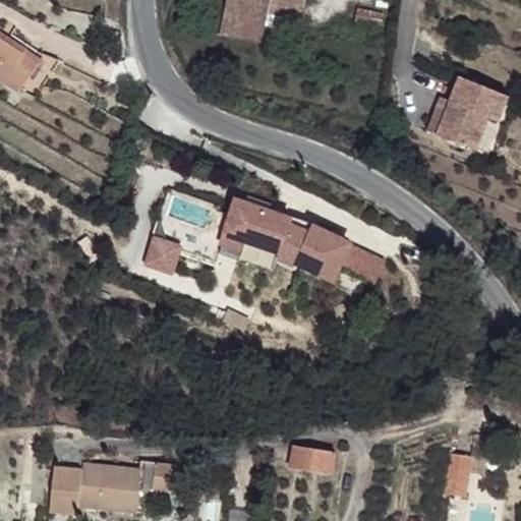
[(221,0),(219,7),(257,24),(268,0),(221,0)]
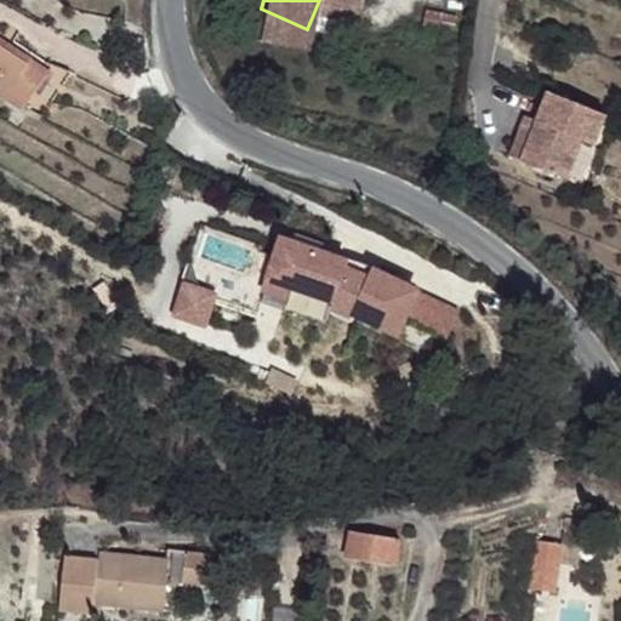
[(363,0),(325,0),(358,13),(363,0)]
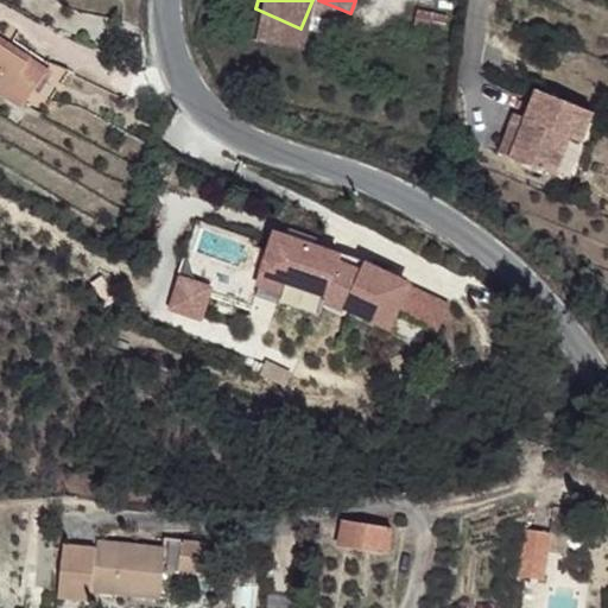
[(39,84),(0,63),(0,111),(21,122),(39,84)]
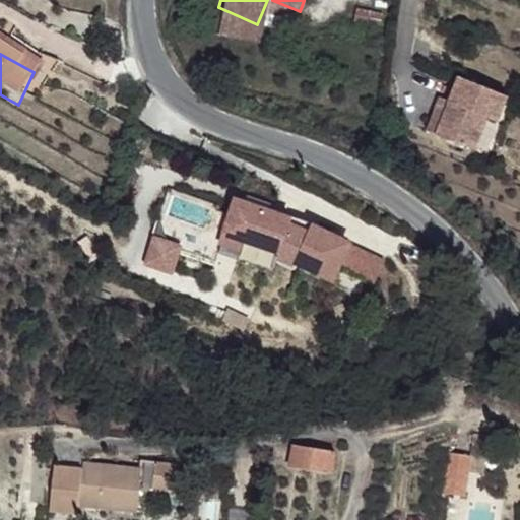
[(446,104),(433,137),(467,151),(480,120),(492,125),(503,99),(456,79),(446,104)]
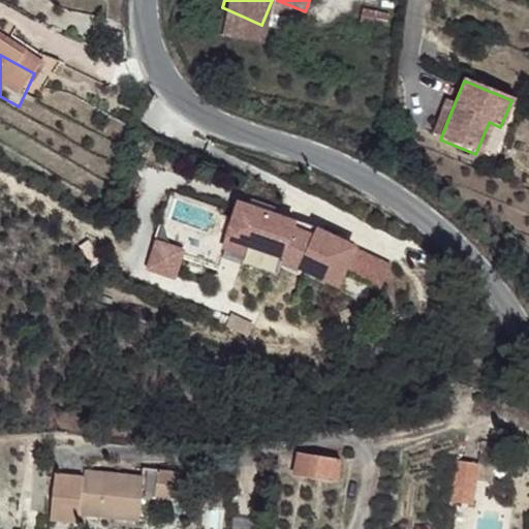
[(441,100),(428,135),(440,139),(454,105),(441,100)]
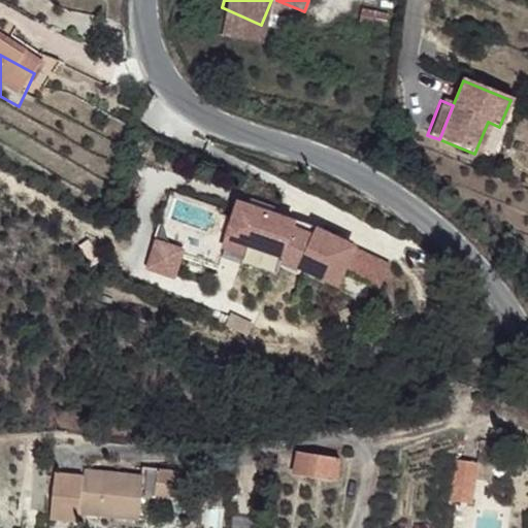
[(234,223),(232,231),(250,237),(246,248),(283,260),(282,265),(298,272),(299,270),(335,288),(341,274),(353,250),(315,232),(312,241),(293,235),(295,228),(239,209),(234,223)]
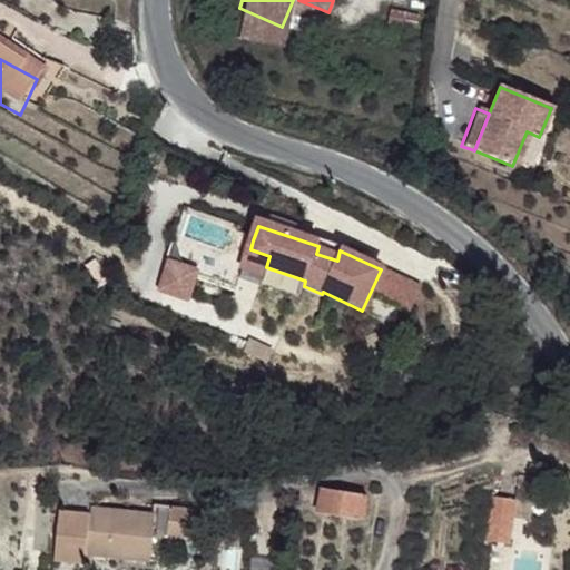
[(269,256),(251,249),(243,269),(263,276),(266,267),(269,256)]
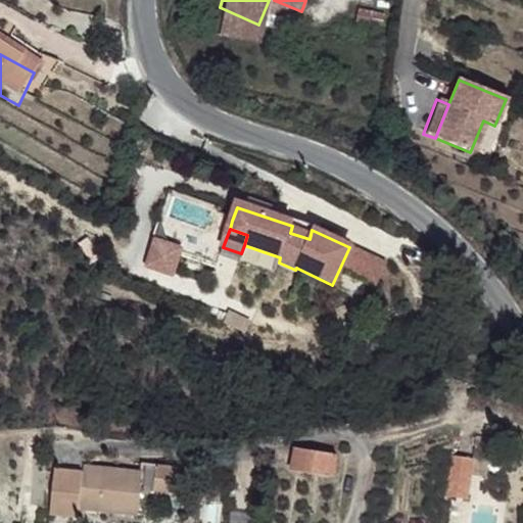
[(179,253),(157,246),(150,268),(172,275),(179,253)]
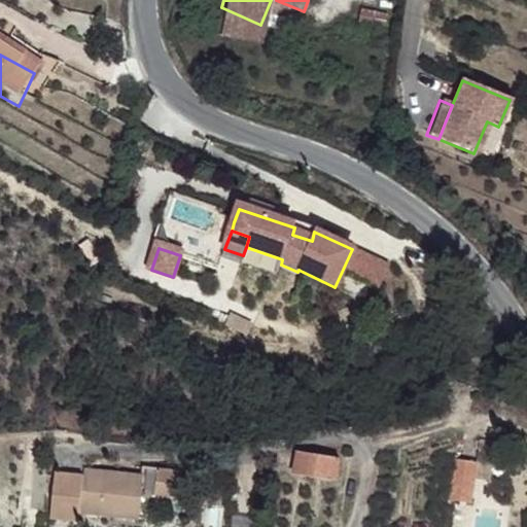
[(388,267),(352,249),(341,274),(377,291),(388,267)]
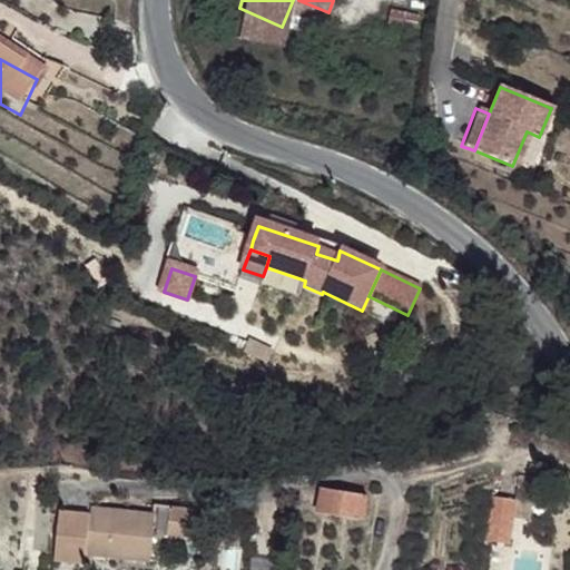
[(320,493),(317,514),(362,521),(365,495),(331,491),(321,488),(320,493)]
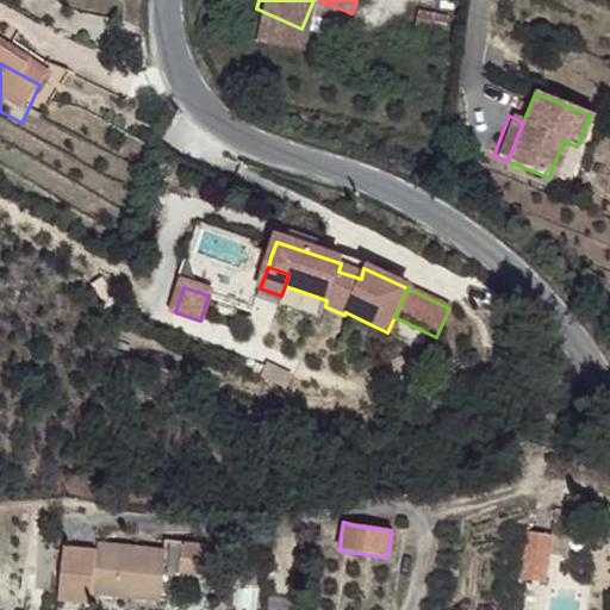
[(555,531),(527,526),(518,574),(547,579),(555,531)]
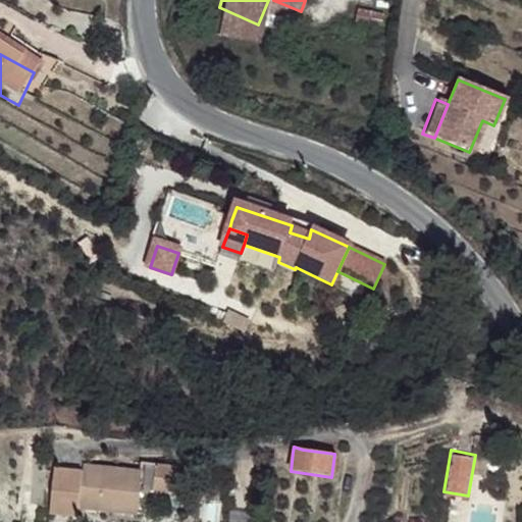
[(143,465),(81,458),(81,463),(77,502),(138,510),(143,465)]
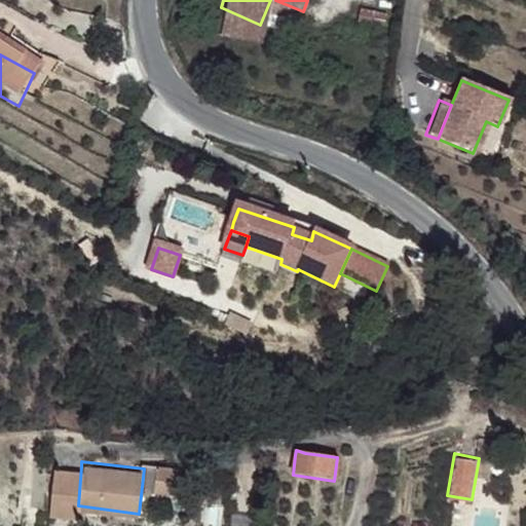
[(81,466),(55,463),(50,511),(77,514),(78,505),(81,466)]
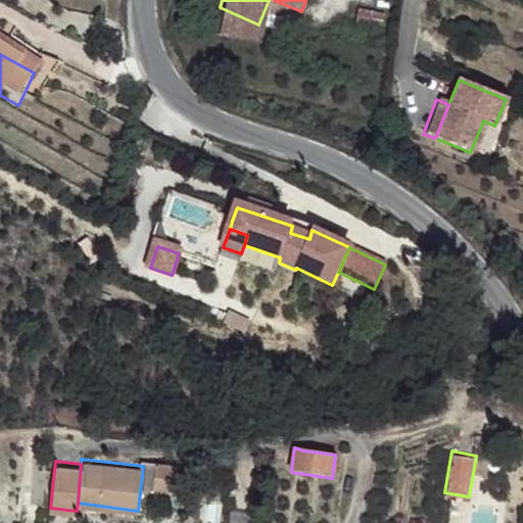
[(184,471),(158,468),(155,496),(180,500),(184,471)]
